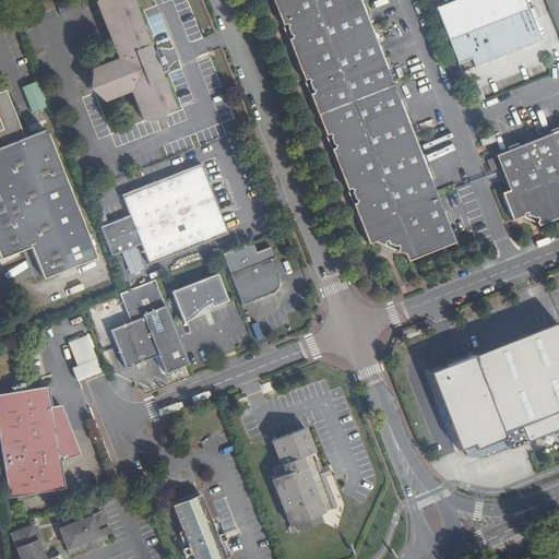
[(175,108),(162,73),(153,52),(150,45),(149,45),(130,0),(98,0),(96,1),(120,61),(93,71),(104,102),(133,91),(145,120),(175,108)]
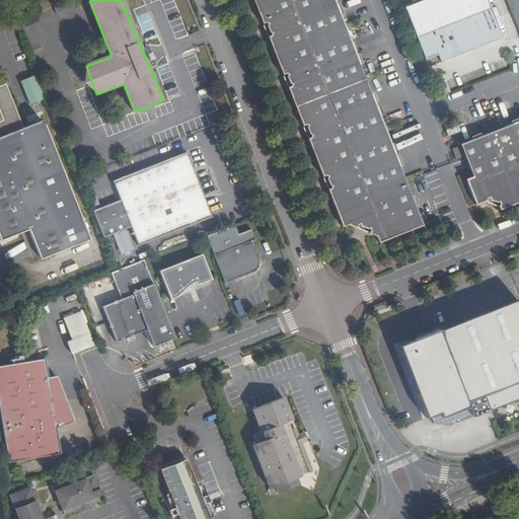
[(331,192),(328,194),(341,226),(348,224),(375,235),(378,242),(422,225),(334,0),(251,0),(262,23),(266,21),(270,35),(267,36),(282,75),(285,73),(290,85),(287,86),(302,126),(305,124),(310,137),(306,139),(323,179),(326,178),(331,192)]
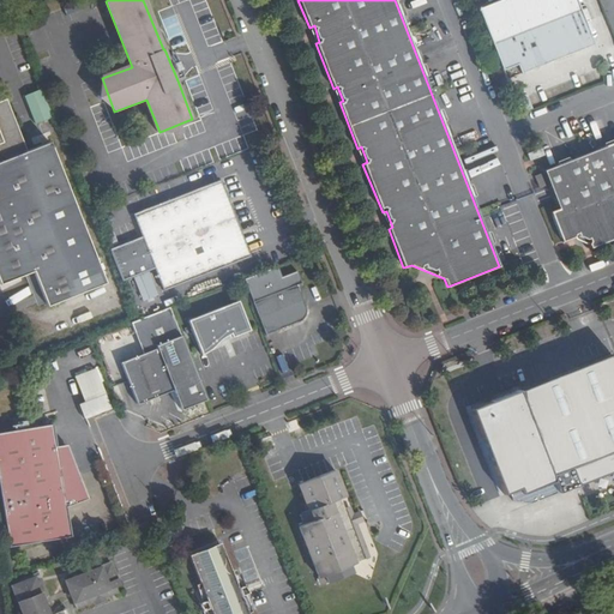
[(576,0),(501,0),(479,10),(507,84),(596,49),(576,0)]
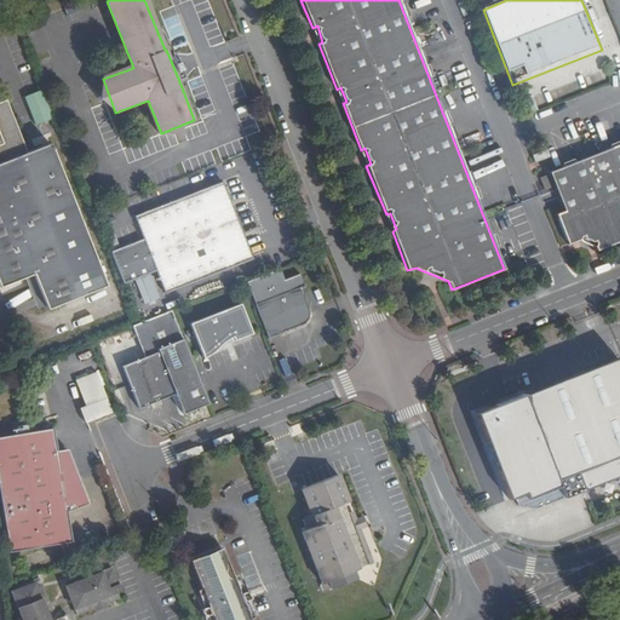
[(317,26),(313,28),(319,44),(322,42),(317,26)]
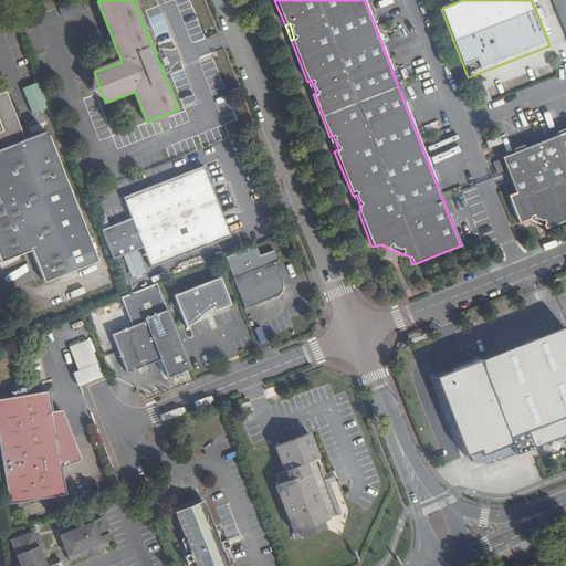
[(155,53),(164,74),(170,71),(161,51),(155,53)]
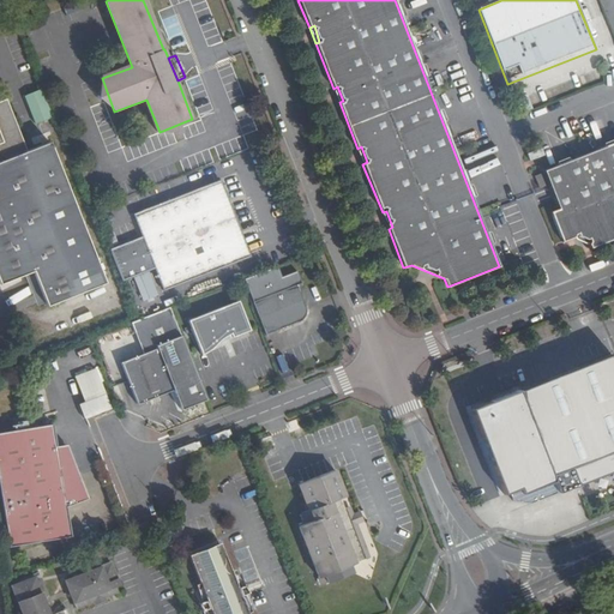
[(337,86),(333,89),(339,102),(343,101),(337,86)]
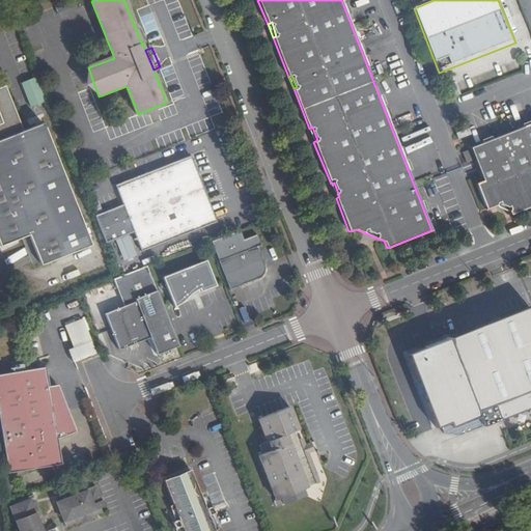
[(29,107),(45,102),(37,78),(22,82),(29,107)]
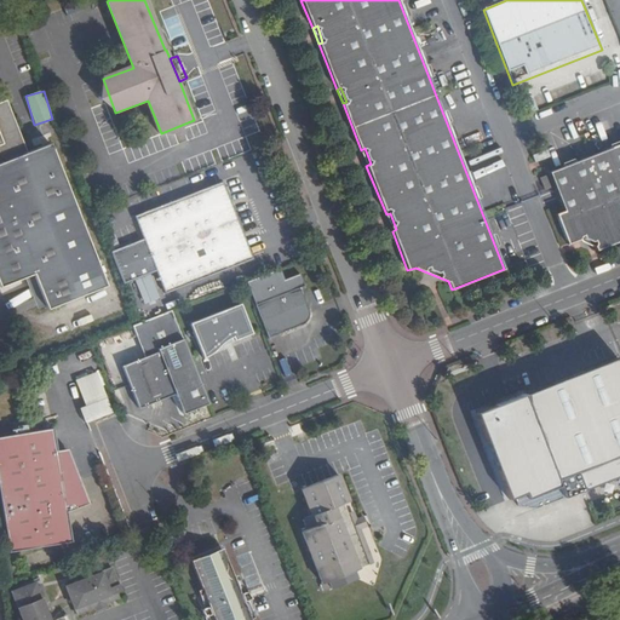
[(23,154),(3,103),(0,104),(0,286),(33,274),(46,308),(104,285),(49,143),(23,154)]
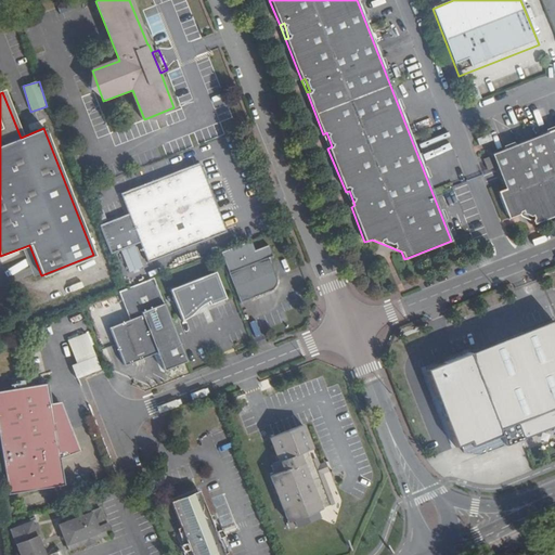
[(532,224),(554,216),(554,129),(489,155),(503,189),(495,192),(507,219),(516,215),(532,224)]
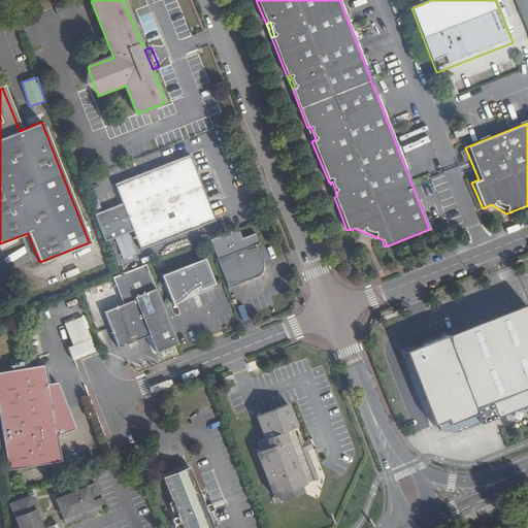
[(307,128),(311,141),(316,139),(310,126),(307,128)]
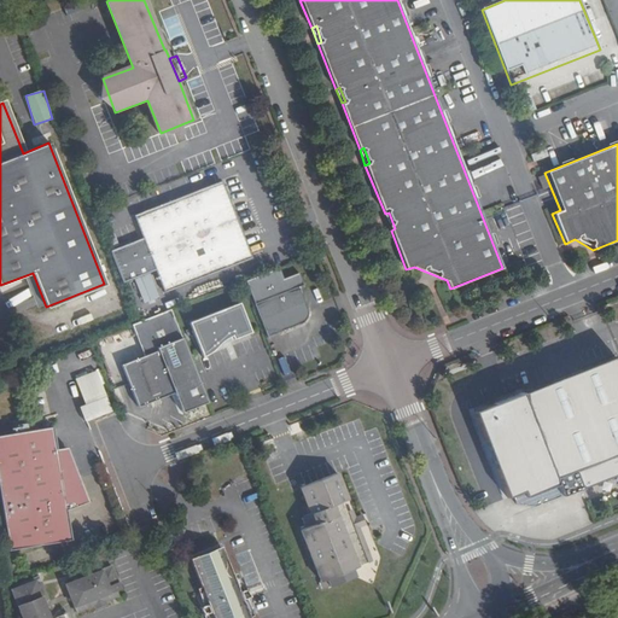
[(109,250),(122,284),(134,279),(144,303),(158,298),(149,273),(156,270),(164,292),(242,263),(254,258),(234,208),(232,208),(227,193),(225,186),(223,186),(219,188),(216,182),(133,214),(141,237),(109,250)]
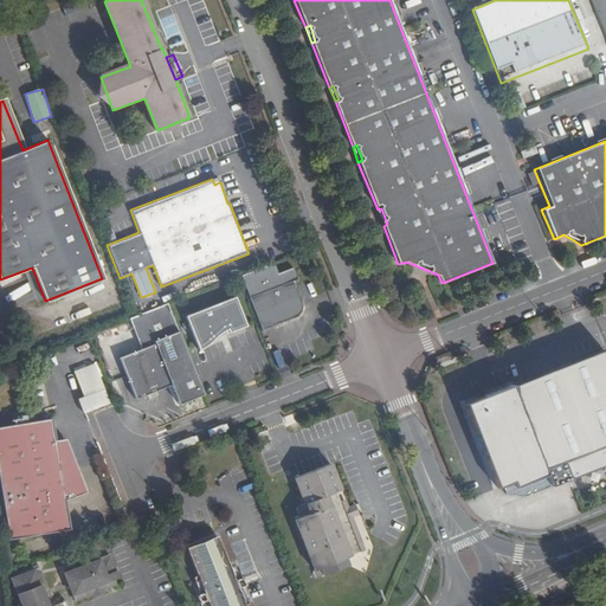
[(378,210),(384,226),(387,224),(381,208),(378,210)]
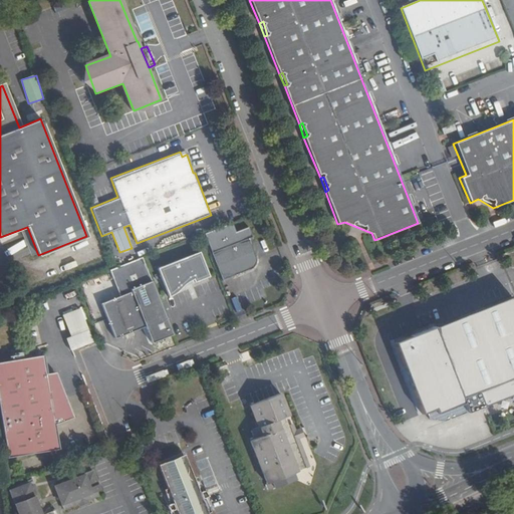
[(270,215),(264,201),(259,203),(264,217),(270,215)]
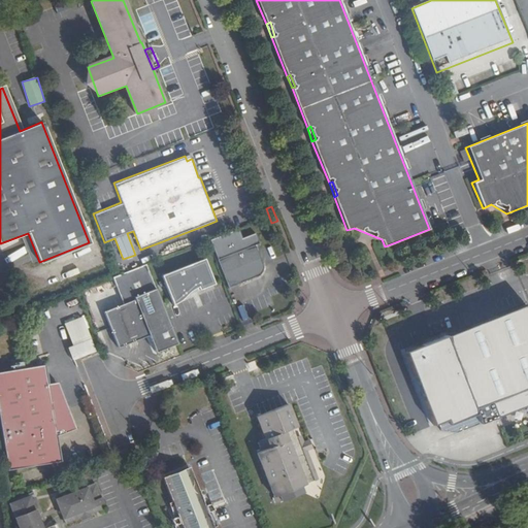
[(208,239),(228,289),(258,277),(262,271),(263,265),(256,245),(259,244),(255,233),(241,238),(238,228),(208,239)]
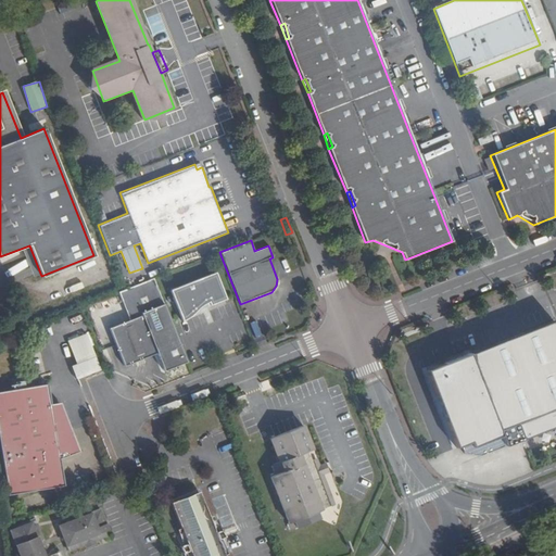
[(226,299),(215,272),(169,290),(181,321),(189,318),(200,306),(209,302),(210,305),(226,299)]
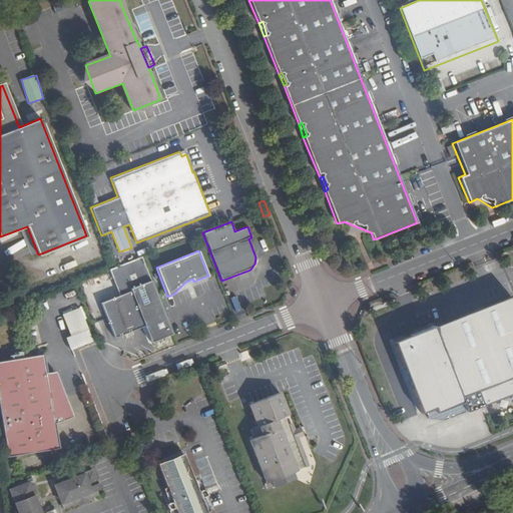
[(151,344),(172,335),(144,264),(124,272),(131,291),(101,303),(115,338),(144,327),(151,344)]
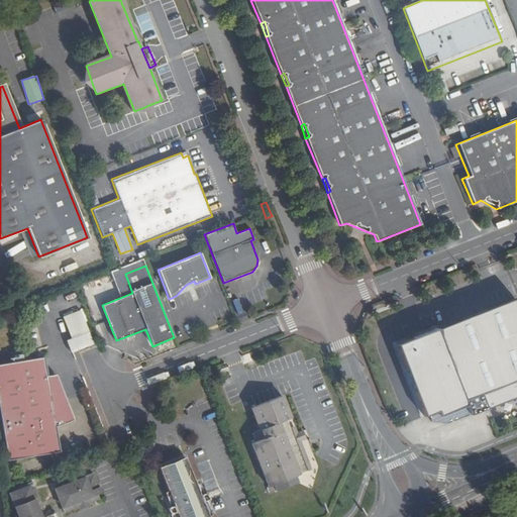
[(516,298),(397,344),(399,352),(408,374),(410,373),(421,402),(420,403),(425,414),(433,411),(434,413),(454,405),(449,391),(476,381),(484,401),(485,405),(516,392),(516,298)]
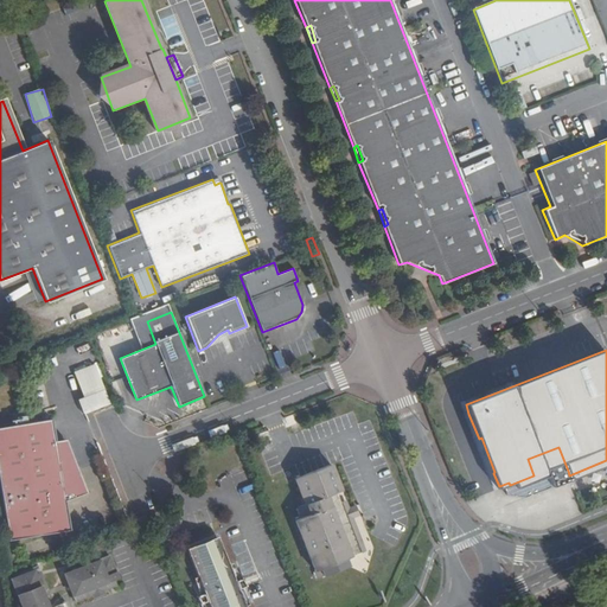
[(74,371),(85,396),(104,389),(94,363),(74,371)]
